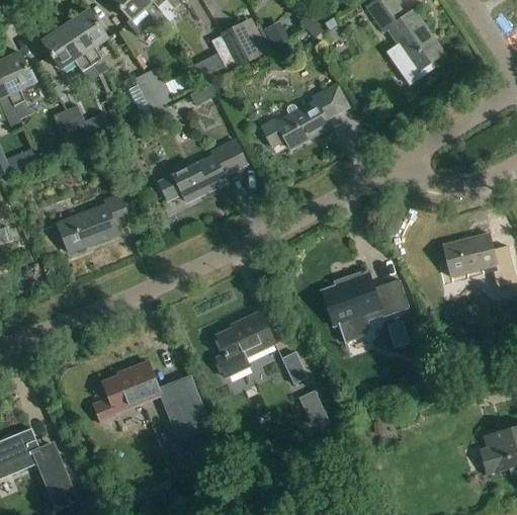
[(161,29),(170,21),(150,0),(112,0),(130,18),(125,22),(138,35),(154,21),(161,29)]
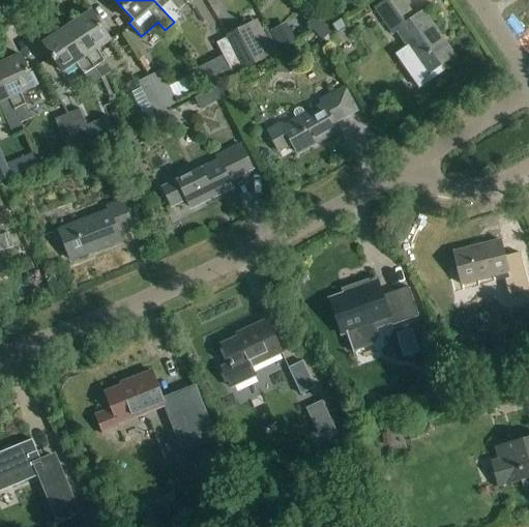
[(177,8),(174,4),(170,0),(153,0),(174,22),(179,17),(174,11),(177,8)]
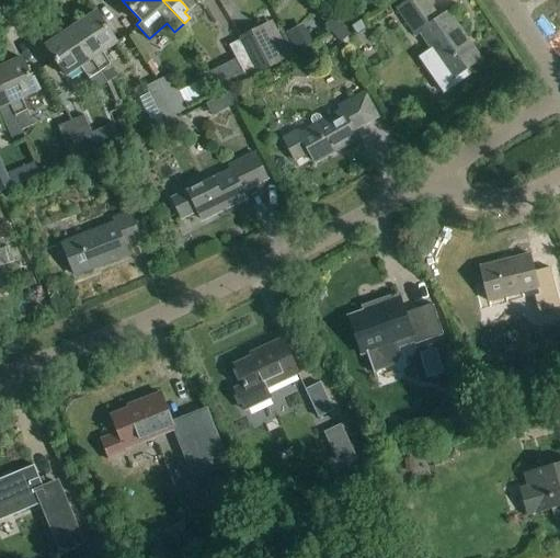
[(438,16),(429,3),(425,0),(403,0),(396,6),(406,20),(415,34),(420,31),(432,47),(419,56),(443,91),(470,72),(466,67),(480,58),(447,11),(438,16)]
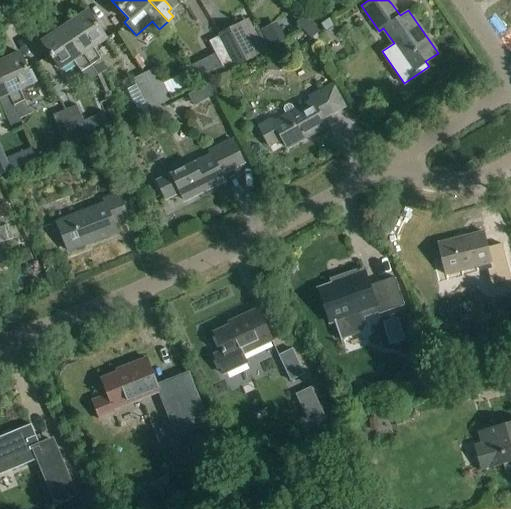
[(64,25),(91,64),(97,74),(107,68),(93,47),(106,38),(87,10),(64,25)]
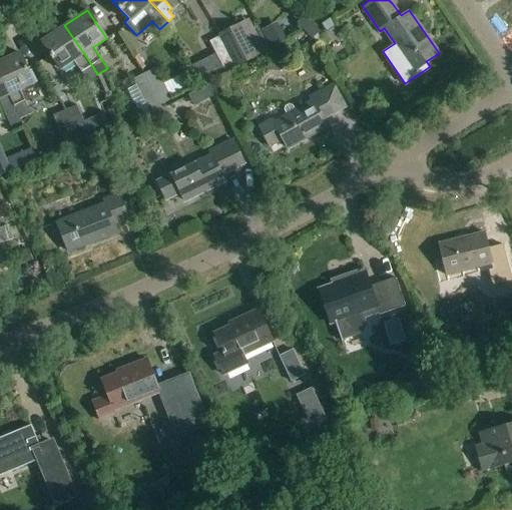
[(304,14),(296,22),(311,38),(319,30),(304,14)]
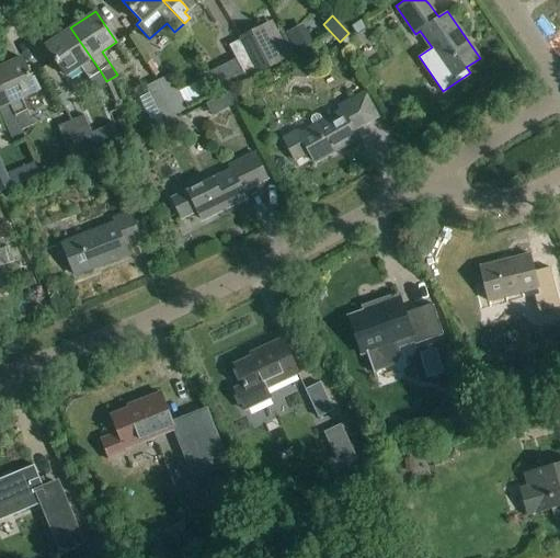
[(356,34),(367,26),(362,18),(351,25),(356,34)]
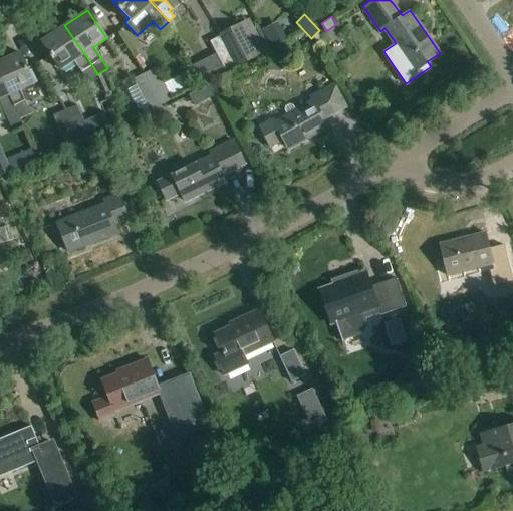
[(91,64),(64,25),(42,40),(61,69),(74,60),(81,71),(91,64)]
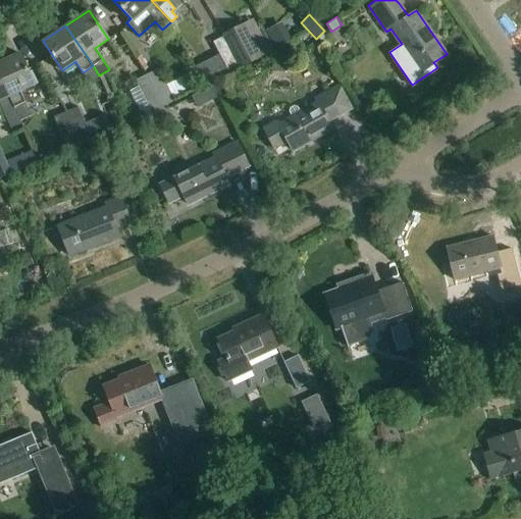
[(233,31),(224,36),(242,67),(251,62),(262,57),(245,26),(233,31)]
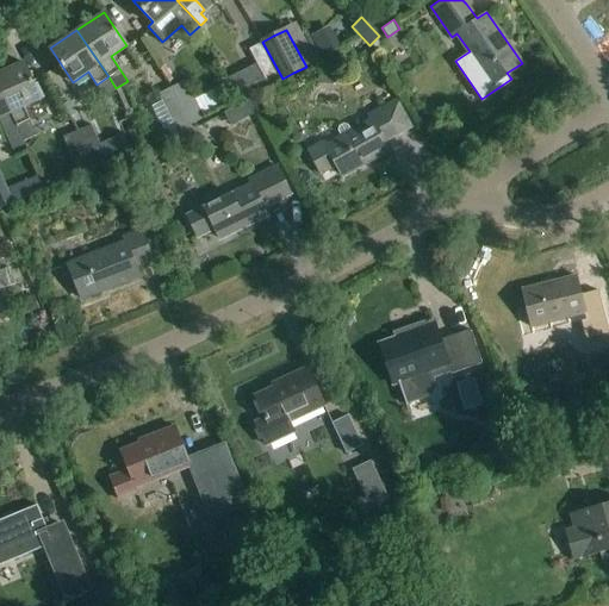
[(328,52),(316,31),(310,35),(322,56),(328,52)]
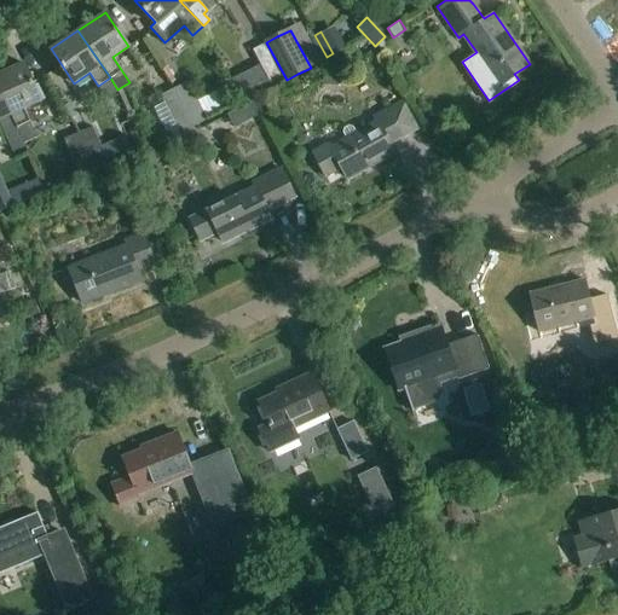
[(250,51),(270,88),(287,80),(266,42),(250,51)]
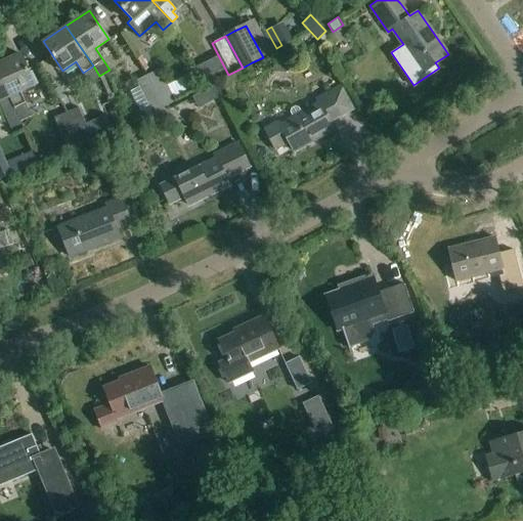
[(0,77),(22,123),(24,128),(35,123),(26,103),(19,91),(35,85),(19,53),(0,61),(0,77)]
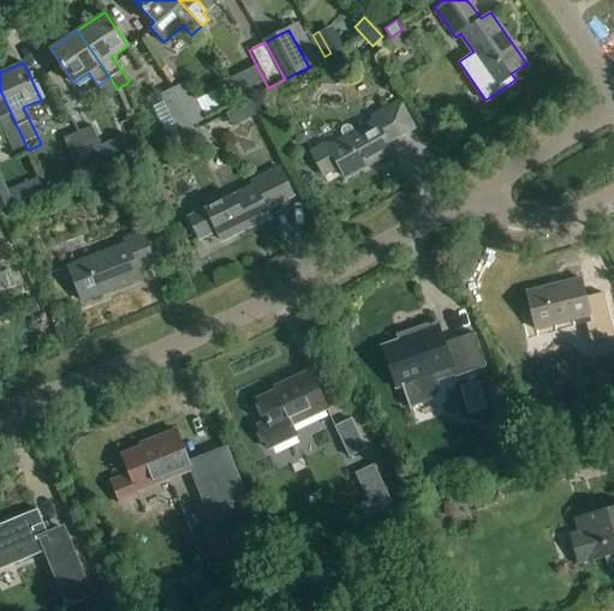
[(172,87),(191,125),(206,118),(186,79),(172,87)]
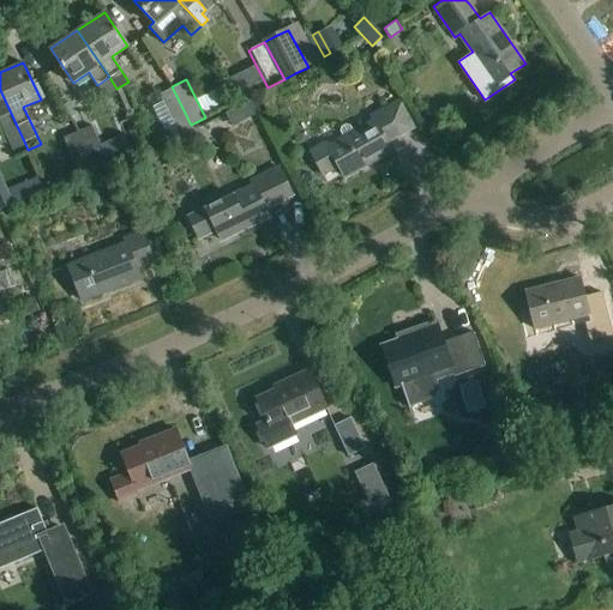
[(191,125),(172,86),(158,92),(172,118),(162,122),(168,136),(191,125)]
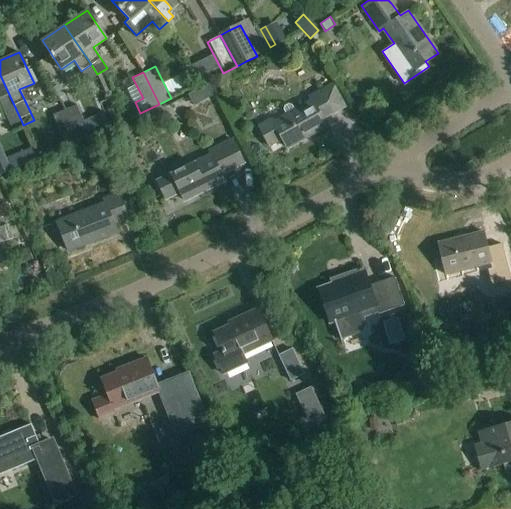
[(21,120),(0,75),(0,102),(4,111),(10,125),(21,120)]
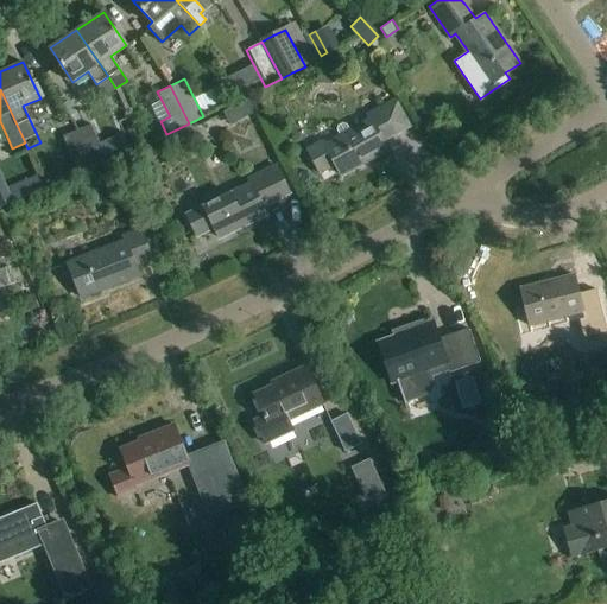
[(247,97),(240,101),(248,114),(254,110),(247,97)]
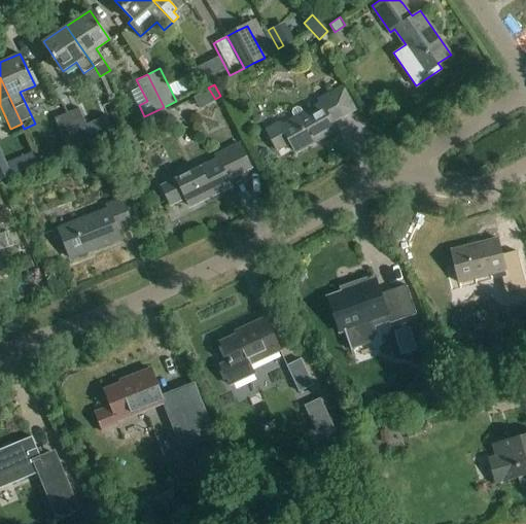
[(355,109),(342,85),(317,99),(320,103),(281,125),(280,121),(266,130),(277,150),(290,142),(294,151),(336,129),(331,121),(355,109)]
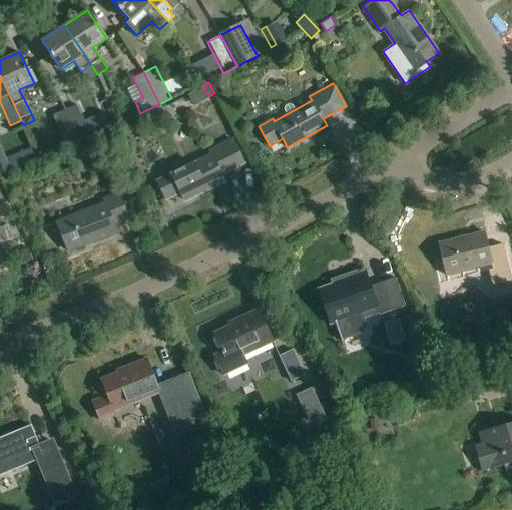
[(64,109),(77,142),(87,138),(73,105),(64,109)]
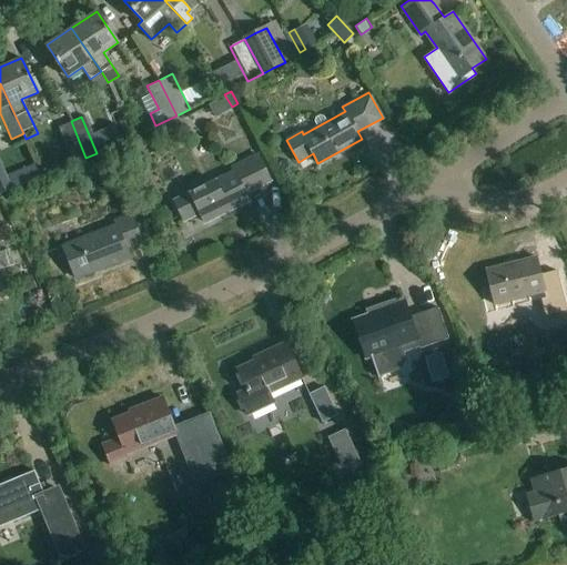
[(85,158),(71,121),(56,127),(70,163),(85,158)]
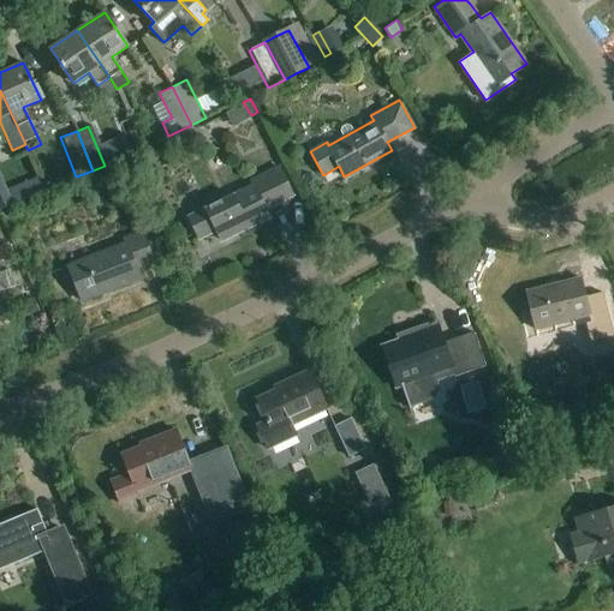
[(293,195),(279,166),(250,180),(254,186),(206,209),(189,216),(198,238),(216,229),(221,239),(269,215),(266,208),(293,195)]
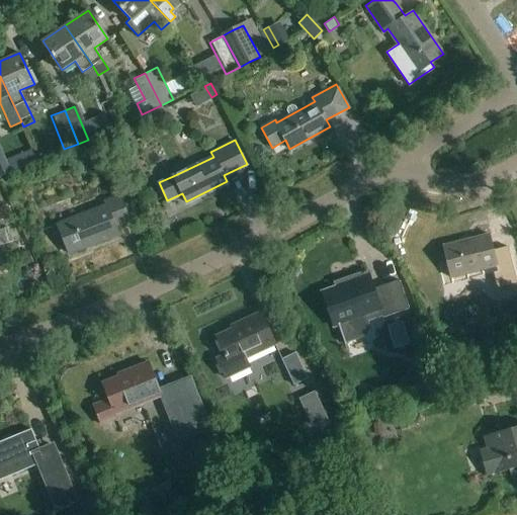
[(0,176),(8,173),(0,153),(0,176)]
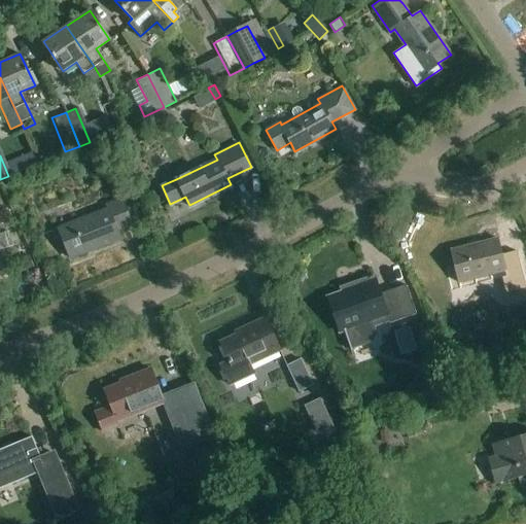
[(131,223),(121,198),(105,204),(107,209),(59,228),(70,257),(119,238),(116,229),(131,223)]
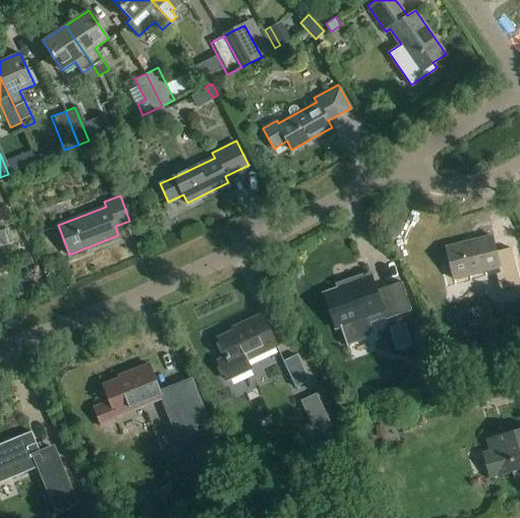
[(519,292),(519,291),(517,279),(509,247),(496,250),(492,235),(445,246),(453,278),(495,268),(502,297),(519,292)]
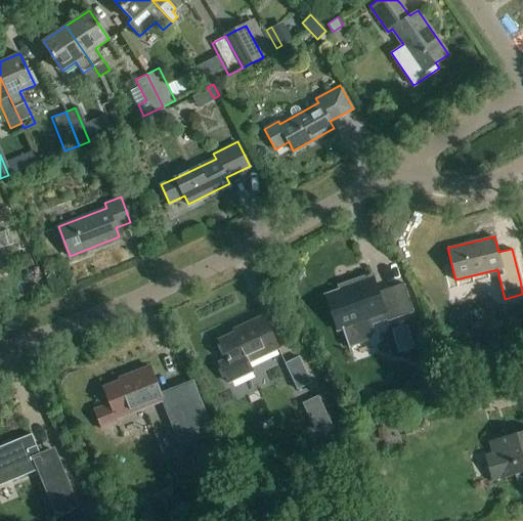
[(33,264),(28,253),(17,258),(23,269),(33,264)]
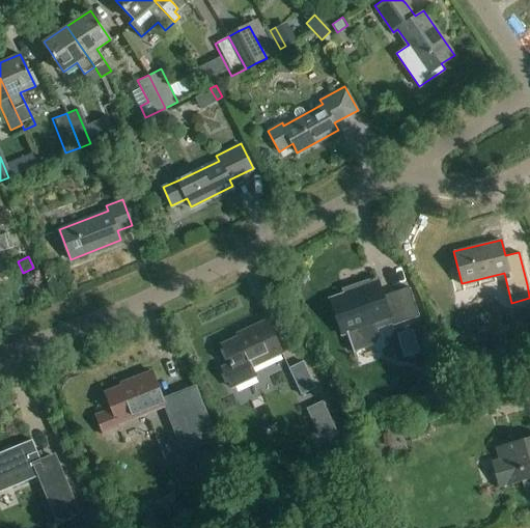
[(340,330),(344,328),(353,352),(374,343),(379,334),(372,318),(388,313),(392,325),(418,315),(409,286),(383,295),(377,277),(352,286),(354,289),(329,298),(340,330)]
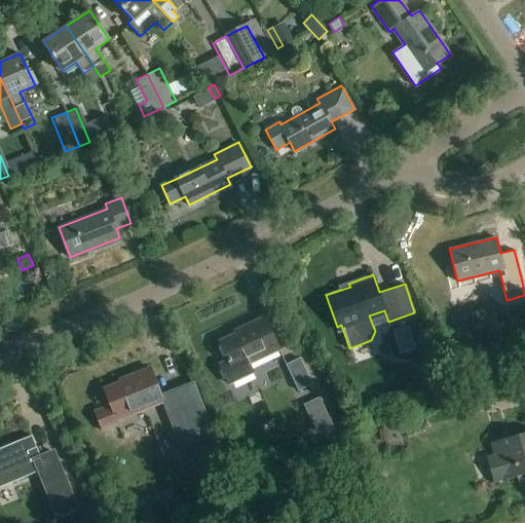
[(251,373),(247,364),(279,348),(264,316),(244,326),(245,329),(219,340),(227,359),(217,364),(227,383),(251,373)]
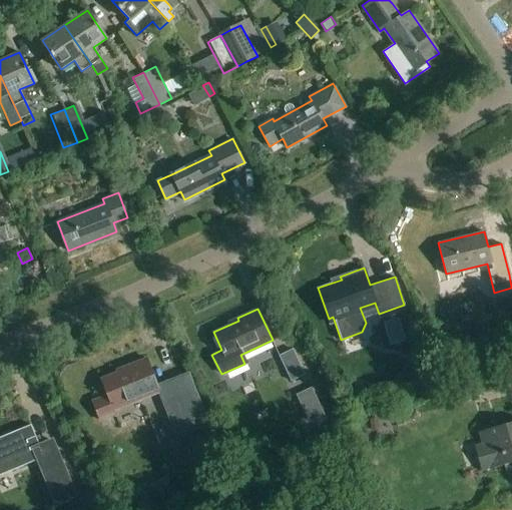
[(293,348),(280,354),(291,380),(305,374),(293,348)]
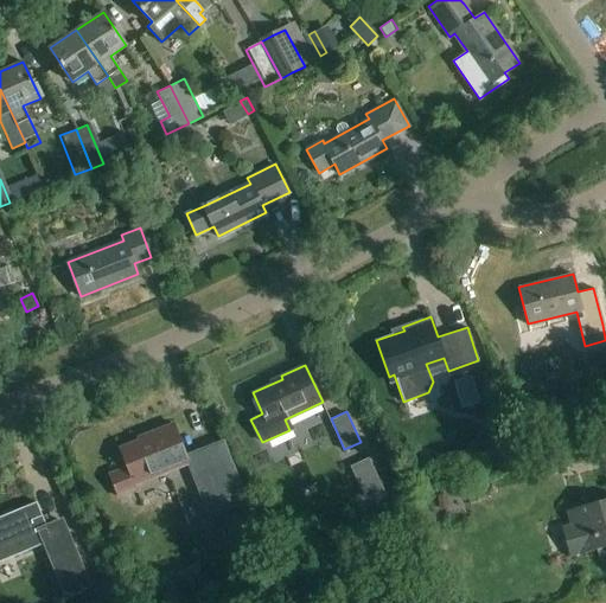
[(189,462),(173,423),(148,434),(150,436),(120,448),(127,467),(110,474),(119,495),(138,488),(135,483),(189,462)]
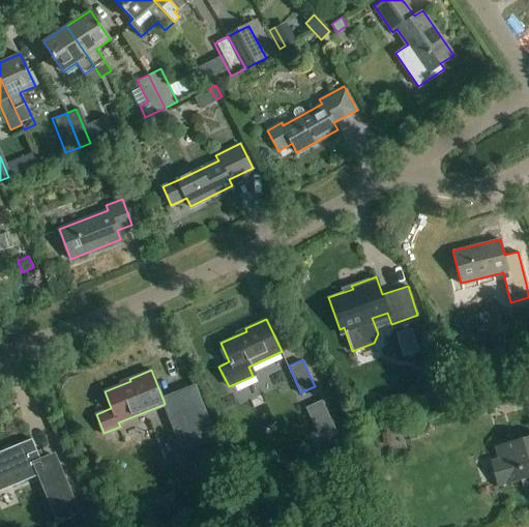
[(215,439),(212,431),(199,397),(194,383),(162,396),(165,404),(164,404),(165,408),(179,443),(182,451),(215,439)]
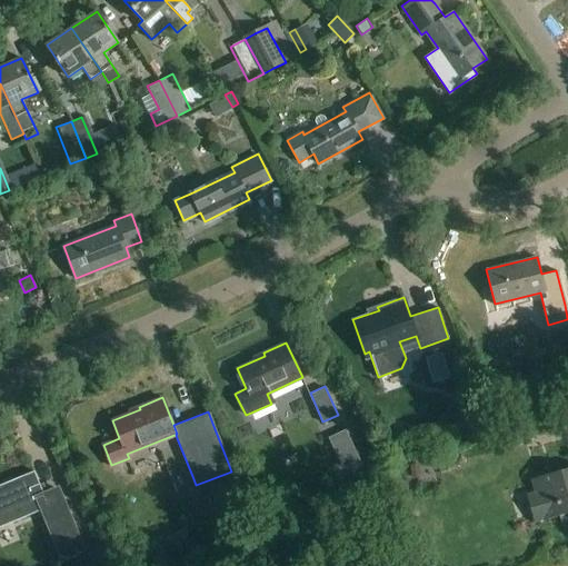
[(567,411),(550,417),(554,430),(567,426),(567,411)]
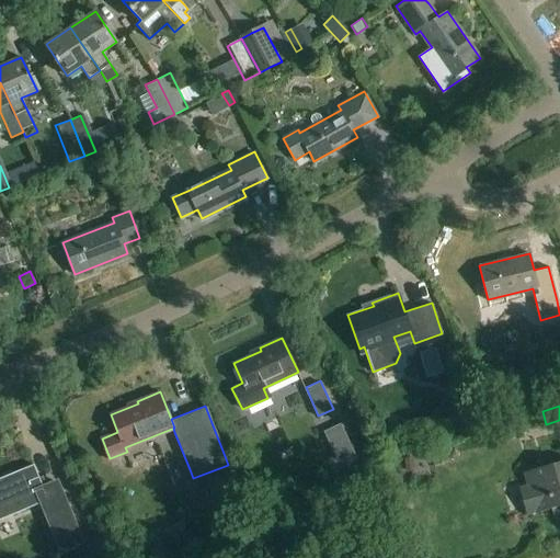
[(559,460),(524,471),(527,485),(518,487),(526,514),(553,507),(556,512),(559,511),(559,460)]
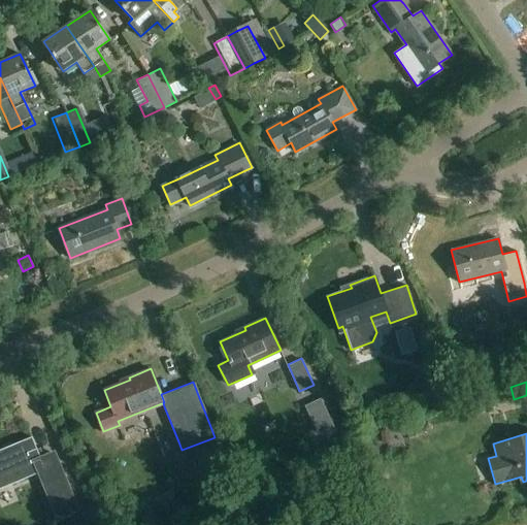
[(0,484),(8,481),(9,484),(39,471),(58,516),(76,509),(72,499),(64,480),(53,453),(40,459),(31,437),(0,450),(0,484)]
